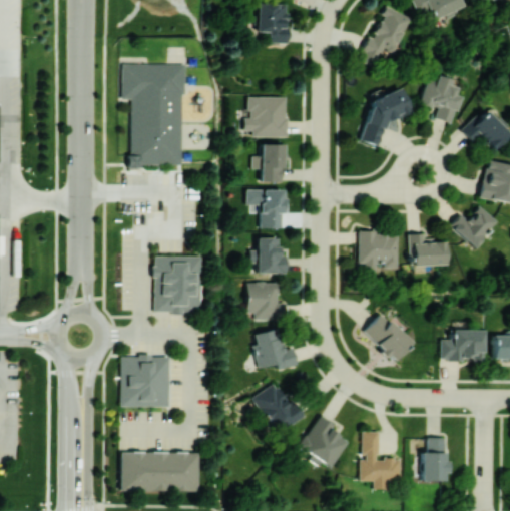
[(460,0),(413,0),(420,17),(431,12),(434,20),(446,15),(448,19),(456,16),(454,11),(463,7),(460,0)]
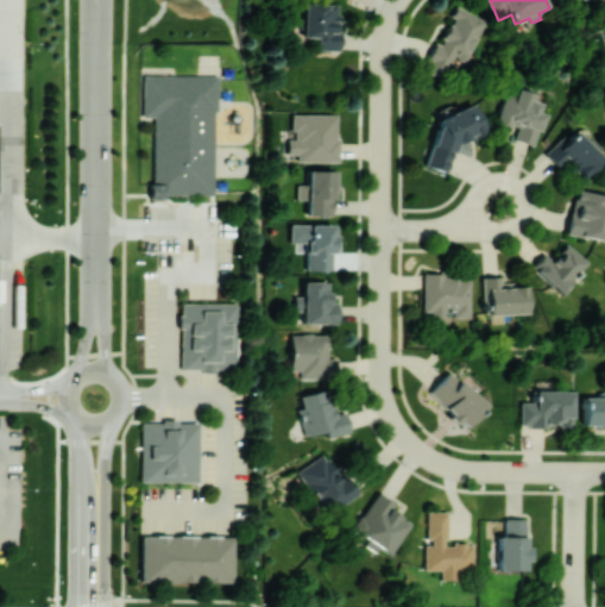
[(317,51),(341,52),(341,33),(339,33),(339,6),(306,5),(304,39),(319,39),(317,51)]
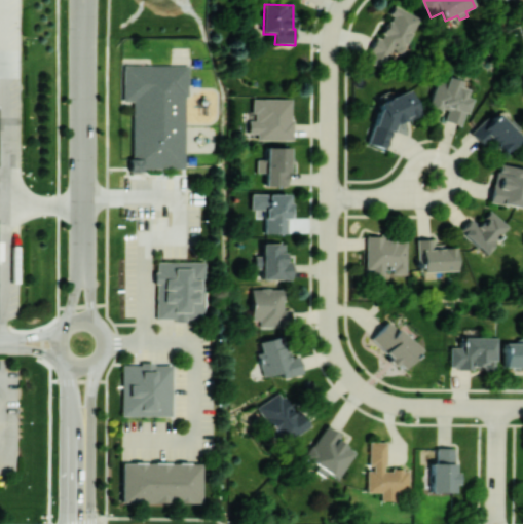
[(422,20),(397,7),(382,39),(378,38),(369,59),(386,68),(395,50),(406,55),(422,20)]
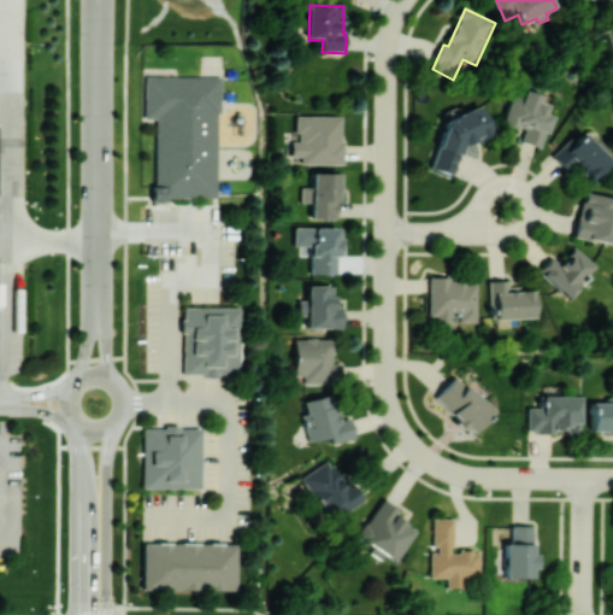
[(147,119),(158,119),(158,187),(154,187),(154,204),(169,204),(169,198),(218,199),(218,112),(222,112),(222,78),(147,78),(147,119)]
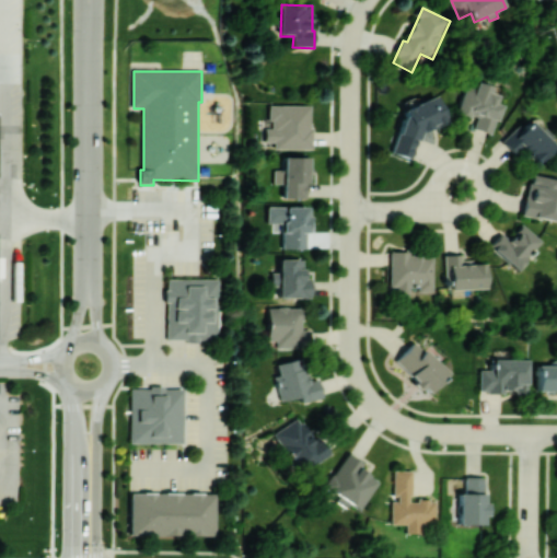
[(466,89),(460,115),(478,119),(475,131),(495,136),(501,106),(497,104),(500,91),(477,85),(476,91),(466,89)]
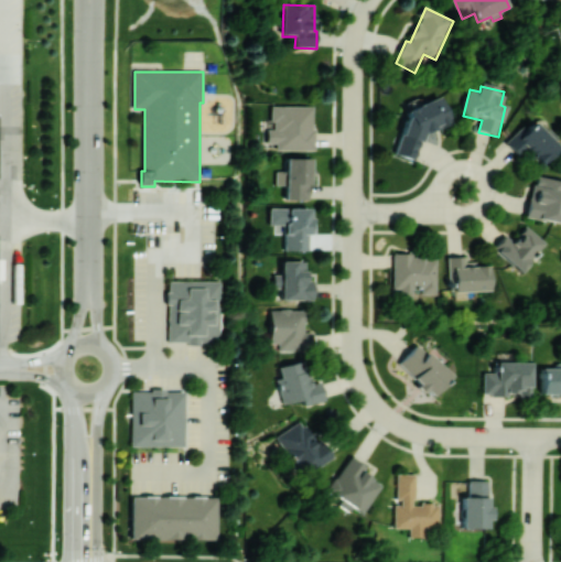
[(454,123),(442,96),(408,111),(396,158),(416,163),(423,133),(429,134),(444,128),(454,123)]
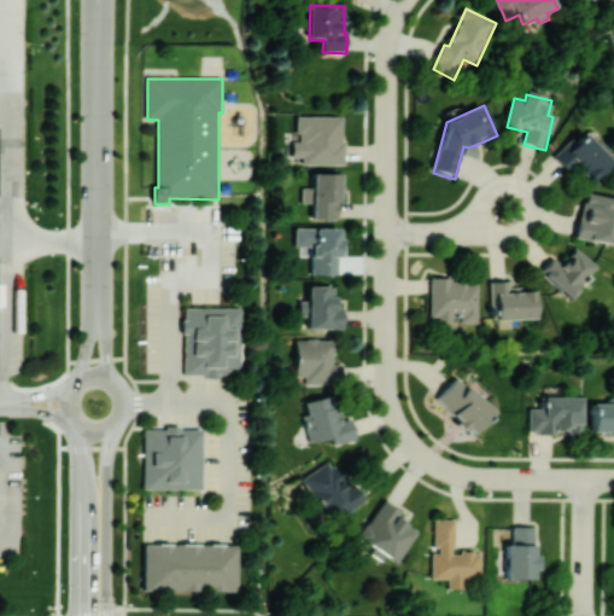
[(345,118),(300,117),(299,143),(294,143),(294,158),(305,160),(304,166),(344,166),(345,118)]
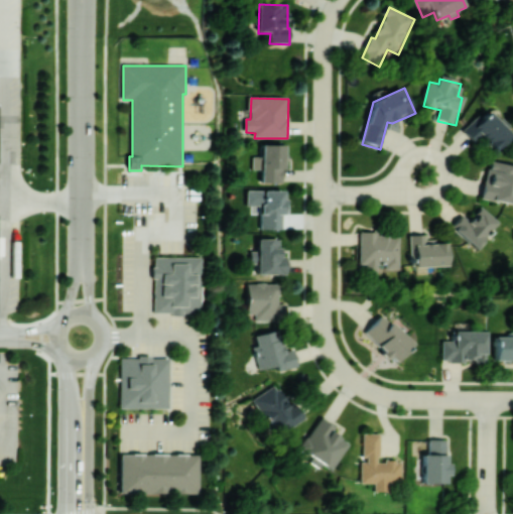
[(480,135),(496,151),(512,136),(487,110),(464,133),(473,142),(480,135)]
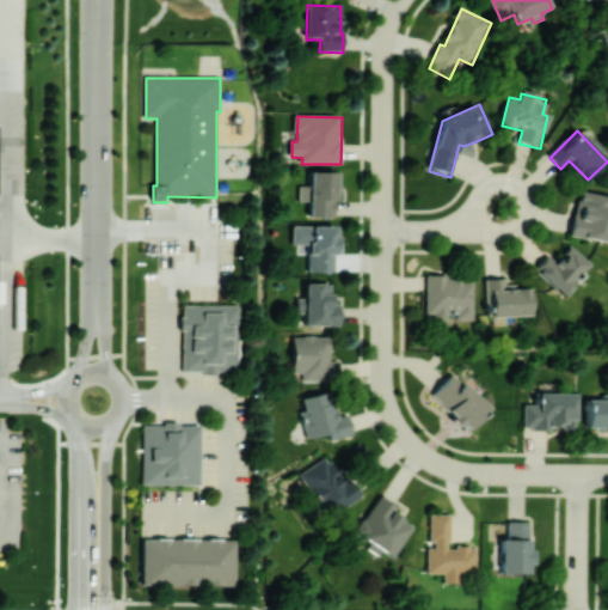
[(338,172),(312,172),(311,218),(337,219),(338,172)]
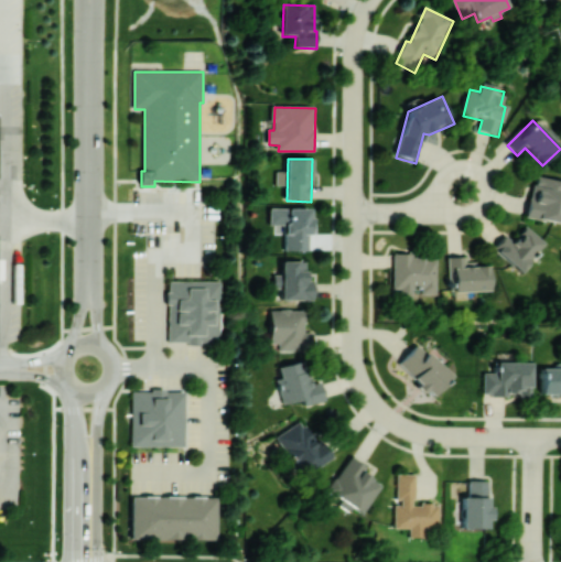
[(560,181),(535,177),(529,219),(560,224),(560,181)]
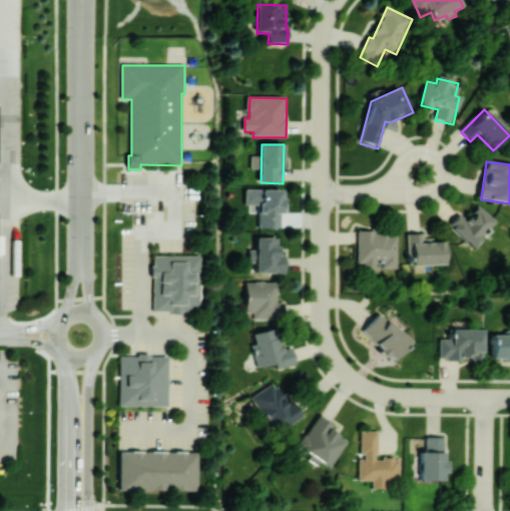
[(283,229),(283,202),(283,190),(247,190),(246,206),(253,206),(253,213),(261,213),(261,228),(283,229)]
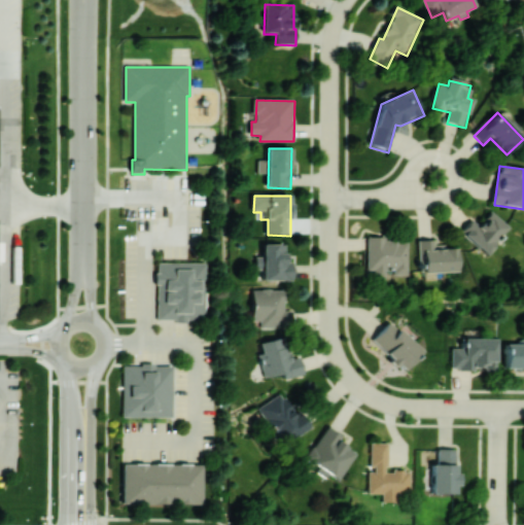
[(511,229),(493,212),(480,225),(474,220),(462,233),(486,255),(511,229)]
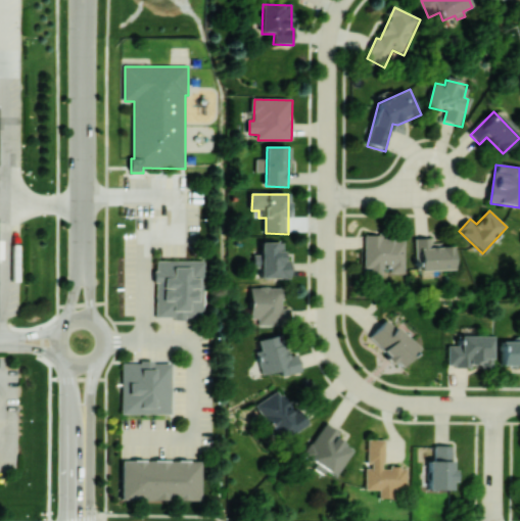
[(406,273),(406,238),(366,237),(366,270),(373,270),(373,278),(383,278),(383,272),(406,273)]
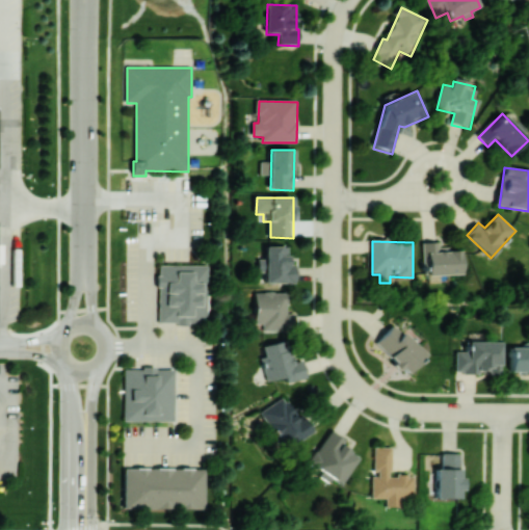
[(441,242),(425,243),(426,276),(463,275),(461,249),(441,249),(441,242)]
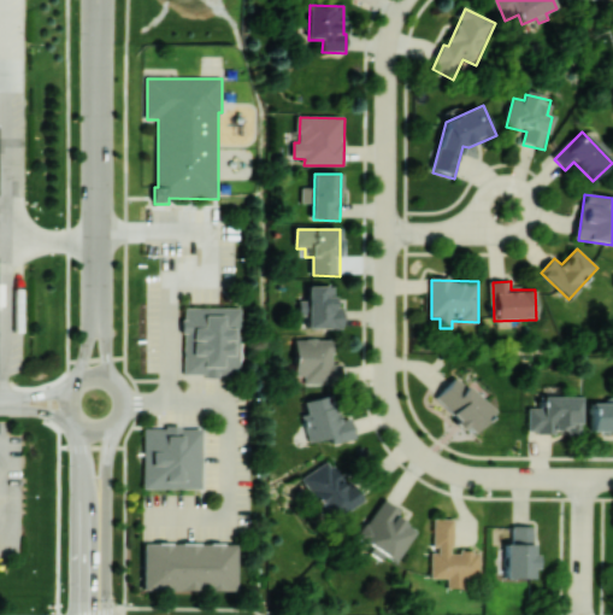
[(335,287),(310,287),(310,329),(342,329),(343,298),(335,298),(335,287)]
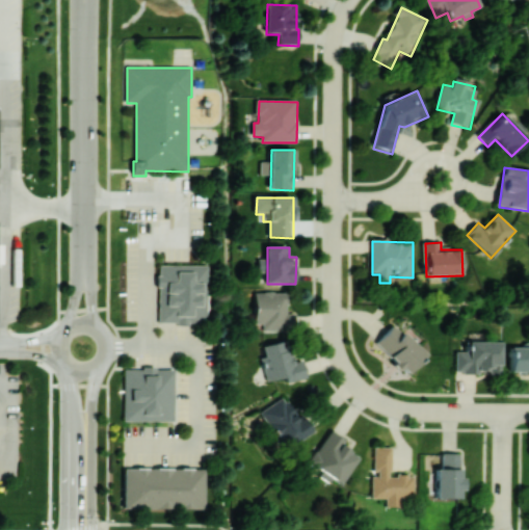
[(161,288),(158,288),(158,275),(160,275),(160,266),(208,266),(208,323),(190,323),(190,326),(178,326),(178,323),(161,323),(161,288)]
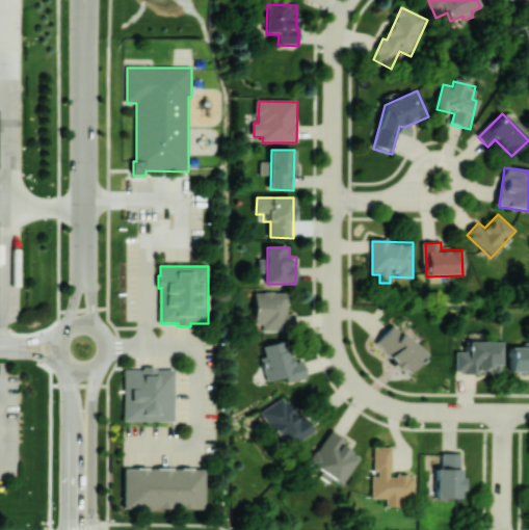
[(257,325),(265,325),(265,332),(295,332),(296,315),(289,315),(289,294),(257,293),(257,325)]
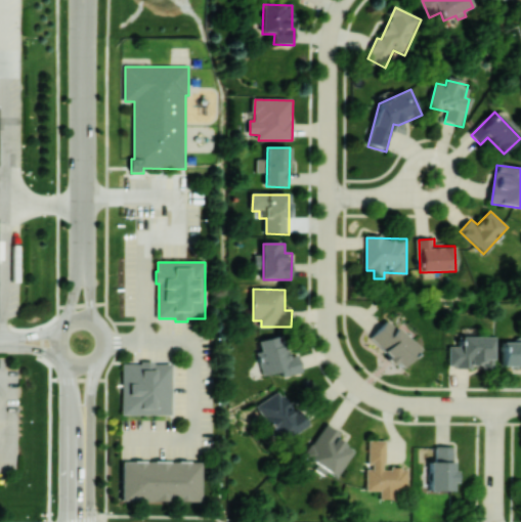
[(370,340),(401,370),(421,350),(388,320),(370,340)]
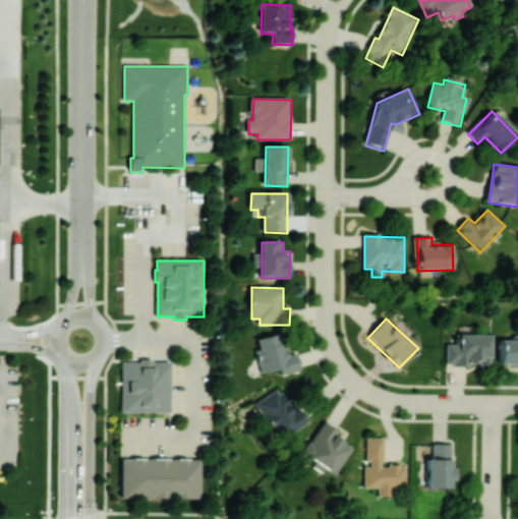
[(259,340),(262,351),(257,351),(264,375),(282,370),(283,376),(301,370),(297,353),(289,355),(284,334),(259,340)]
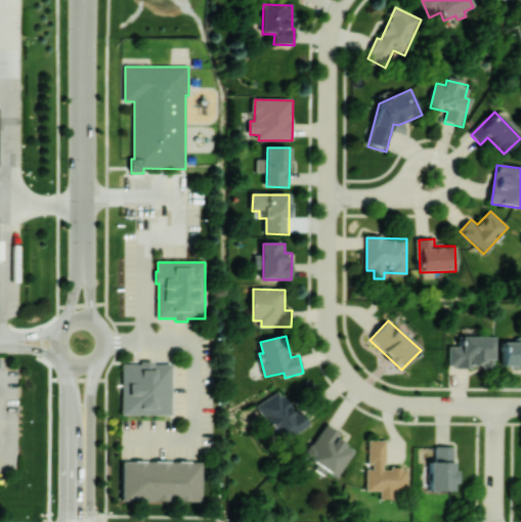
[(494,338),(459,337),(459,347),(450,346),(449,368),(473,370),(473,367),(494,368),(494,338)]
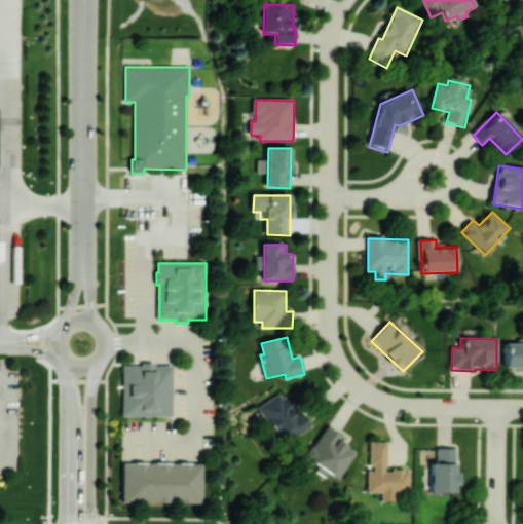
[(522,341),(506,342),(507,368),(522,367),(522,341)]
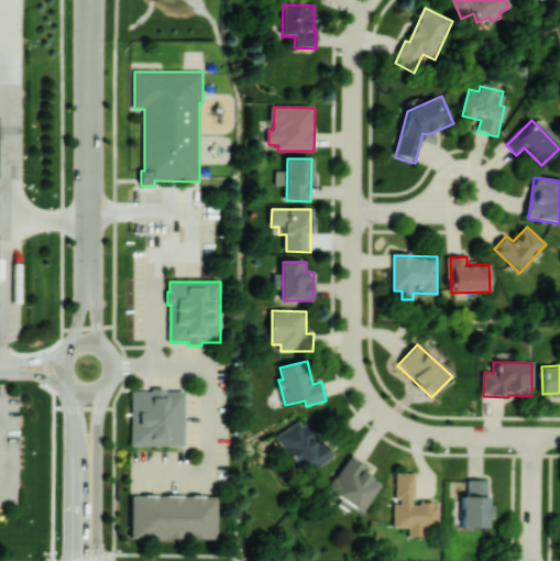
[(133,416),(128,416),(128,414),(133,414),(133,393),(153,393),(153,389),(166,389),(166,393),(186,393),(185,446),(133,446),(133,416)]
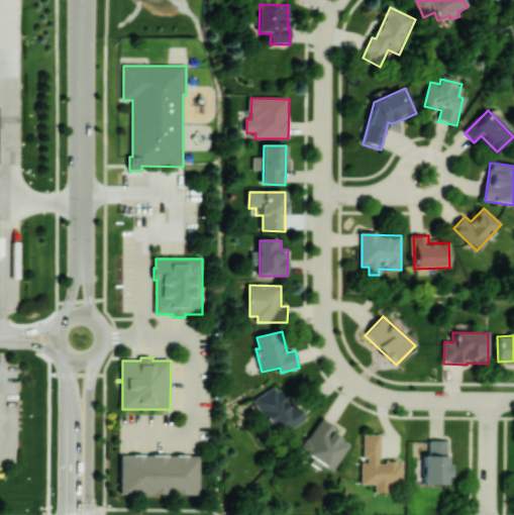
[(304,421),(280,385),(254,401),(280,437),(304,421)]
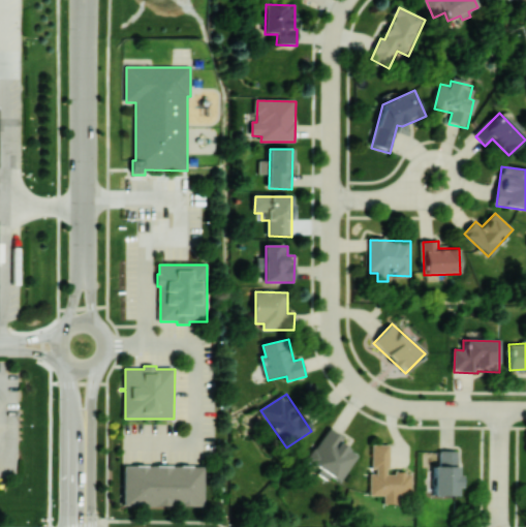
[(341,483),(360,455),(342,444),(345,438),(330,428),(308,461),(341,483)]
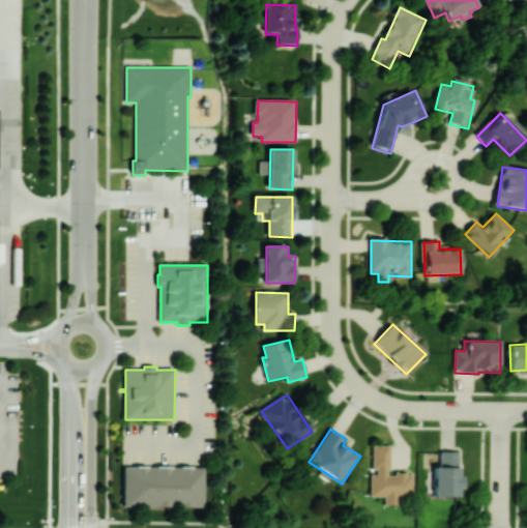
[(391,446),(375,446),(375,474),(373,474),(372,497),(386,498),(386,505),(401,506),(401,498),(412,498),(413,475),(390,474),(391,446)]
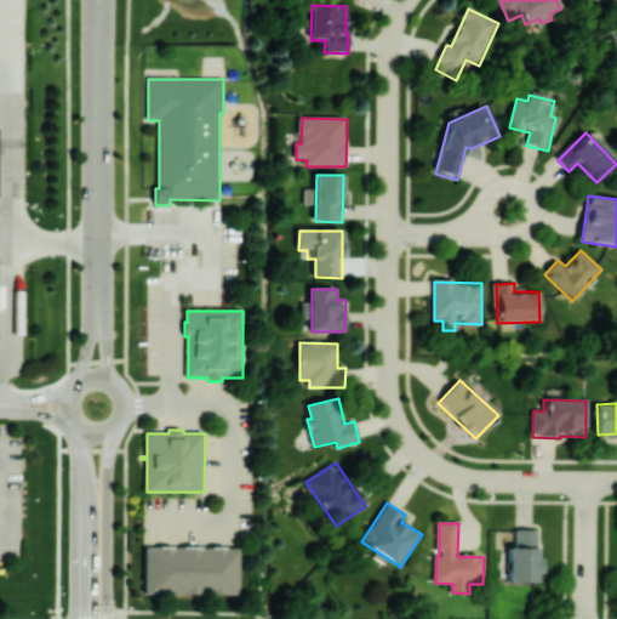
[(538,532),(518,531),(516,549),(510,549),(509,583),(536,584),(537,573),(538,573),(538,532)]
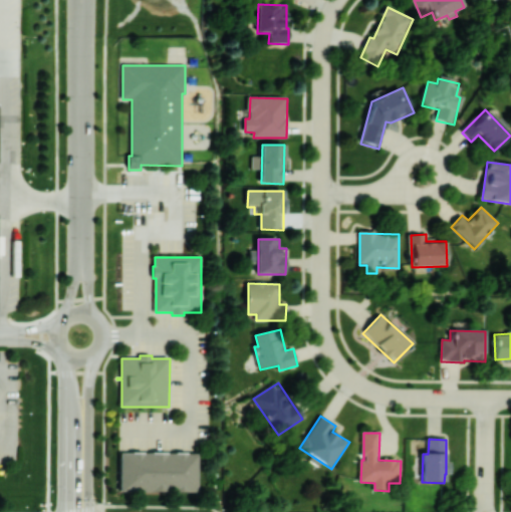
[(122,454),(199,455),(198,493),(121,492),(122,454)]
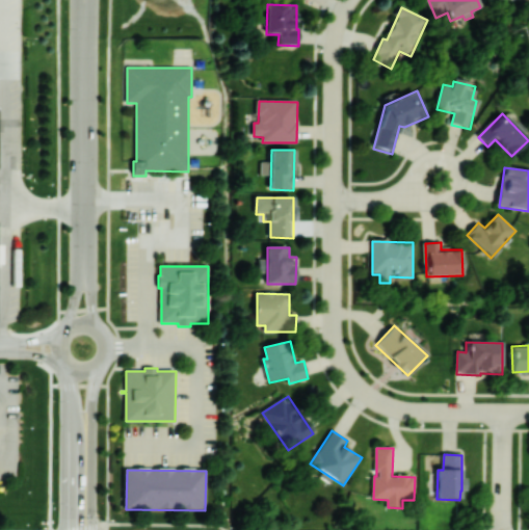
All buildings are outlined.
